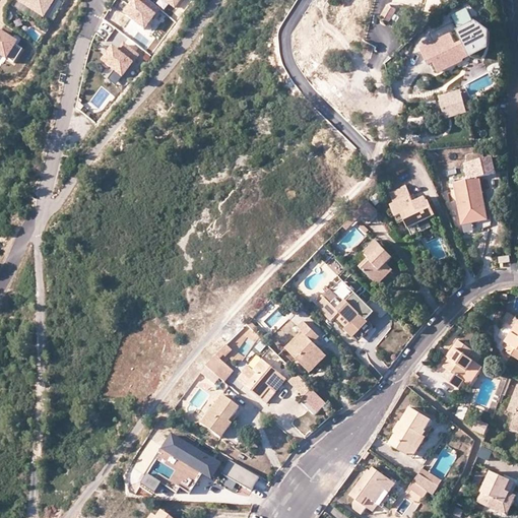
[(18,0),(43,14),(51,0),(18,0)]
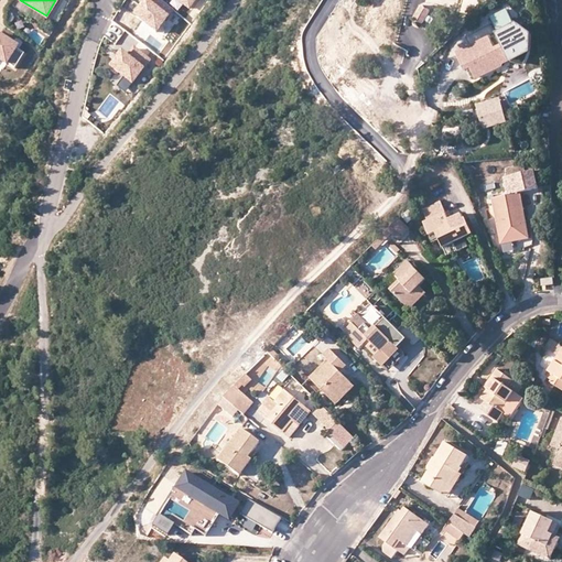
[(171,6),(163,0),(148,0),(143,0),(139,6),(133,12),(154,28),(171,6)]
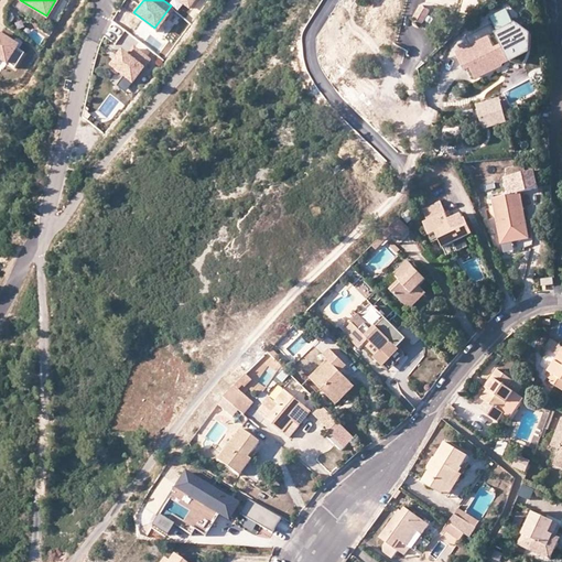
[(421,24),(430,11),(419,3),(410,17),(421,24)]
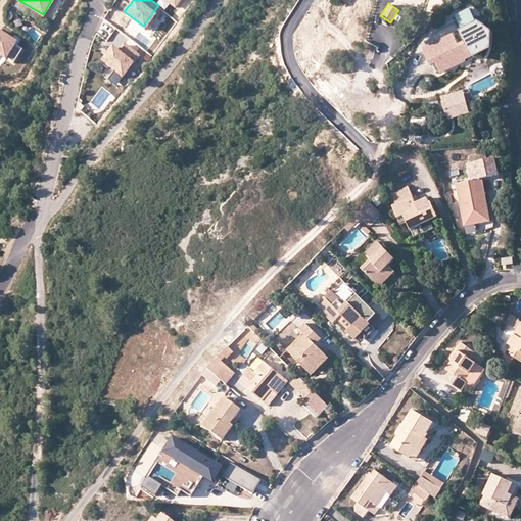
[(462,29),(476,22),(470,8),(456,14),(462,29)]
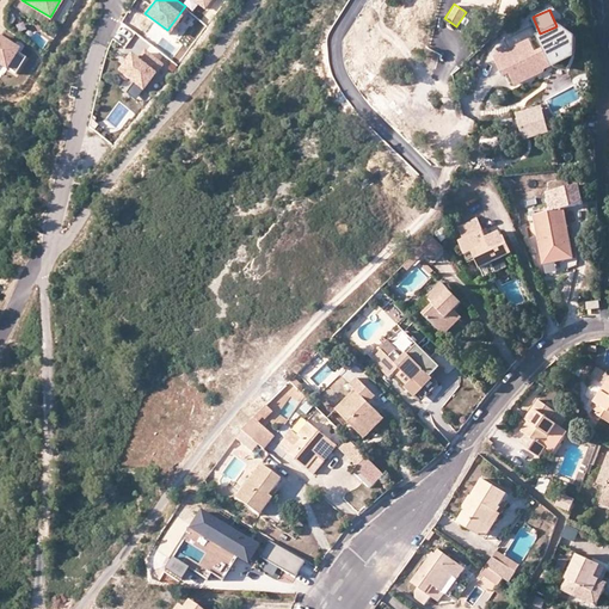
[(574,36),(559,25),(557,26),(540,34),(546,47),(535,51),(529,38),(496,54),(503,72),(509,68),(515,81),(542,68),(543,66),(553,62),(553,63),(566,67),(572,55),(574,36)]
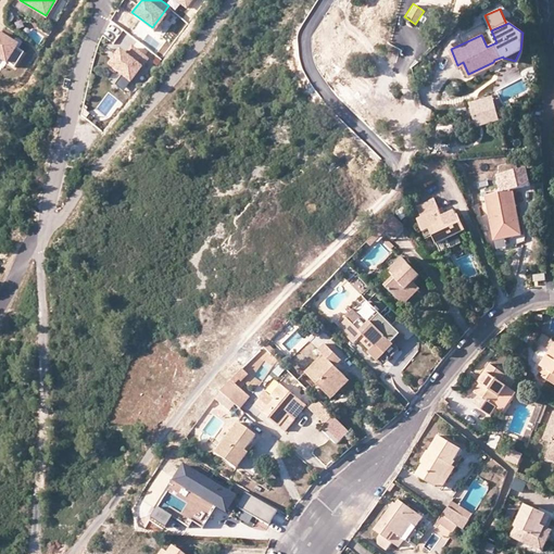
[(0,57),(7,62),(8,61),(15,65),(24,51),(16,46),(17,45),(0,34),(0,57)]
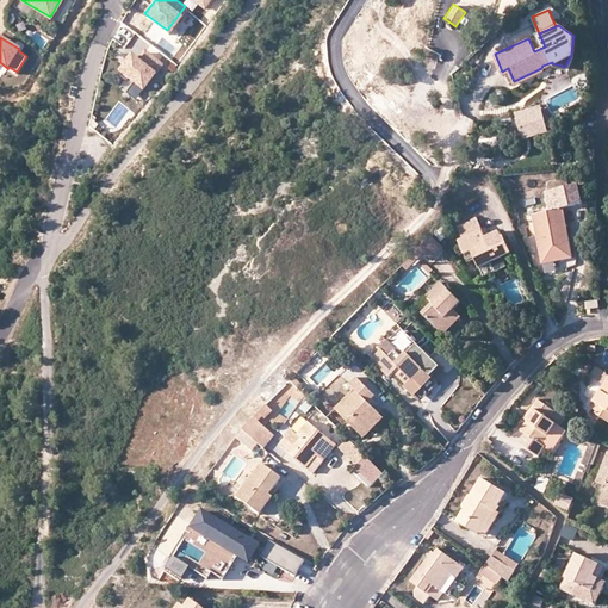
[(159,61),(142,49),(135,57),(129,53),(122,63),(118,69),(141,86),(159,61)]
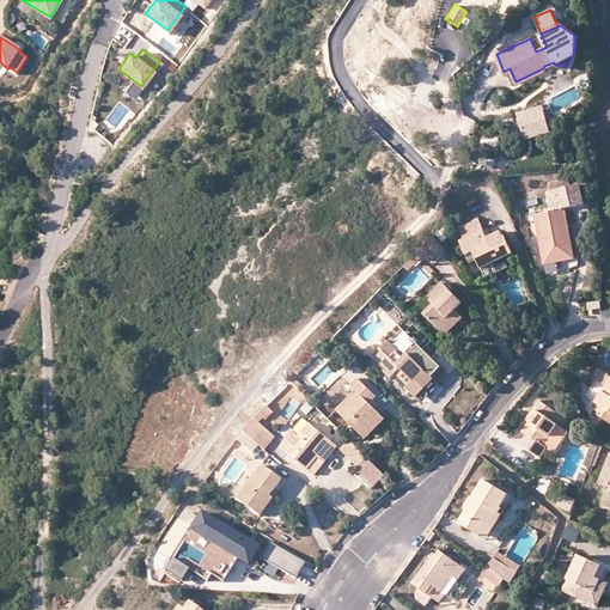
[(565,78),(568,69),(553,65),(550,73),(565,78)]
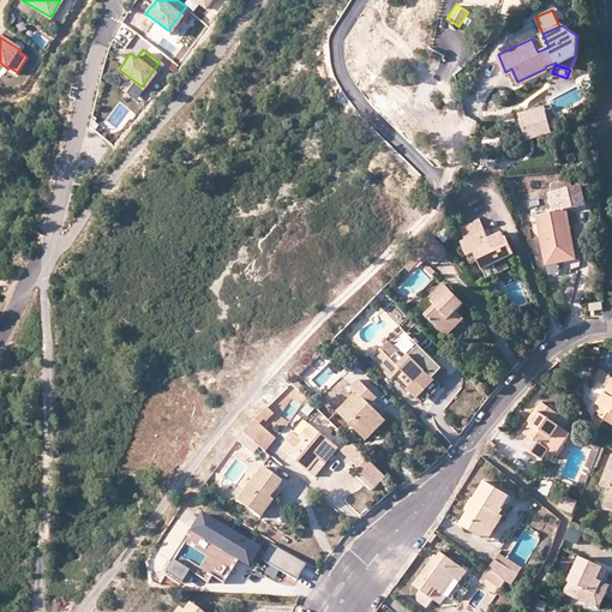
[(543,108),(516,113),(519,124),(545,119),(543,108)]
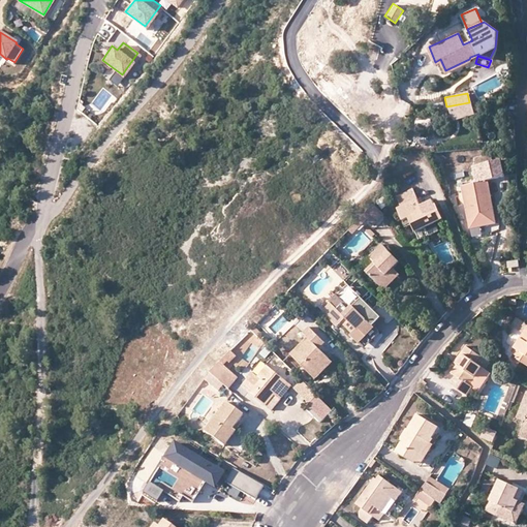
[(469,165),(472,182),(482,180),(486,180),(501,176),(498,159),(469,165)]
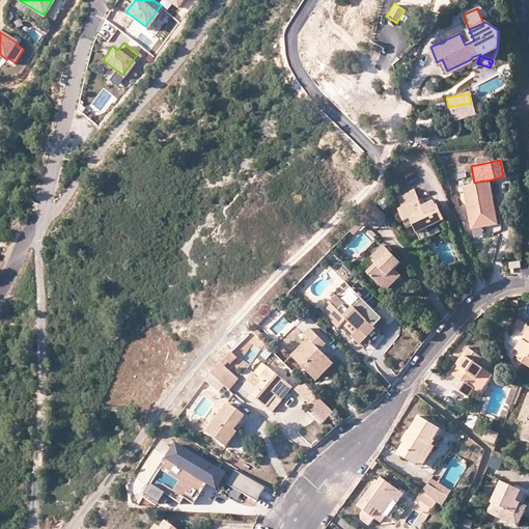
[(490,206),(483,181),(474,183),(463,185),(472,228),(484,225),(496,223),(493,206),(490,206)]
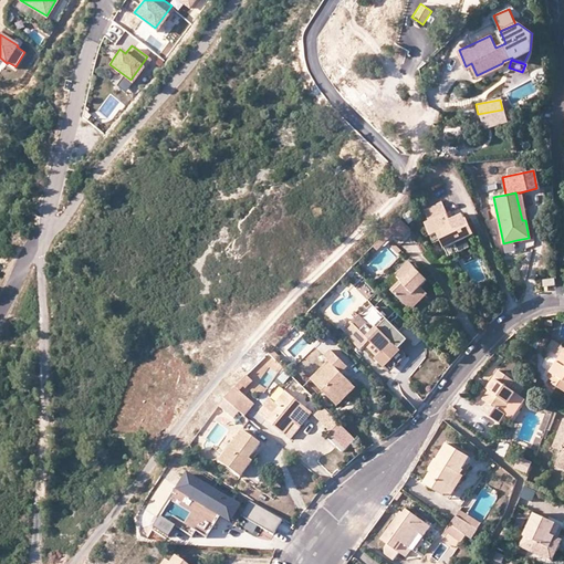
[(520,192),(515,192),(522,220),(525,220),(520,192)]
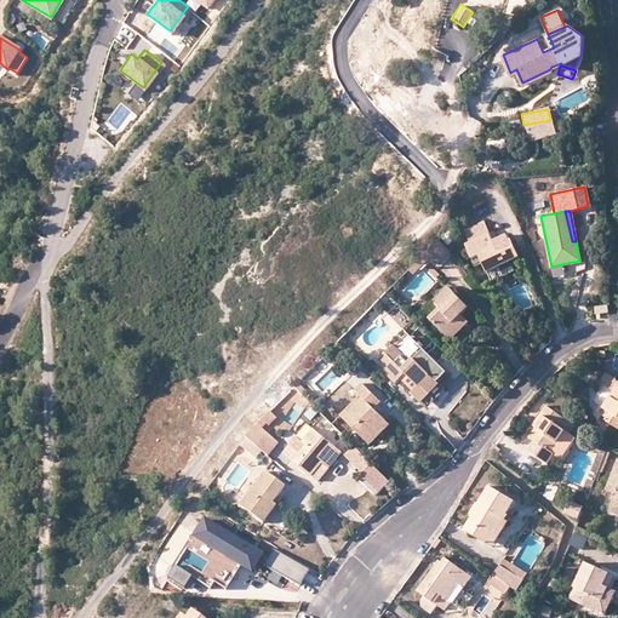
[(468,241),(488,232),(484,222),(463,232),(468,241)]
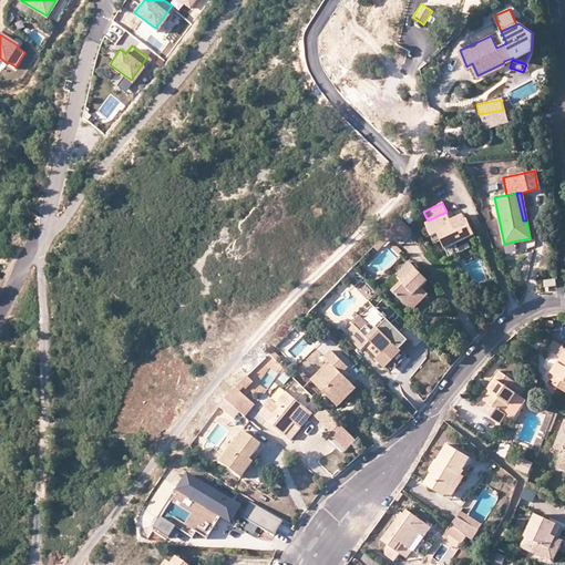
[(428,221),(424,222),(431,235),(438,232),(444,247),(473,234),(466,218),(452,224),(448,216),(447,212),(428,221)]
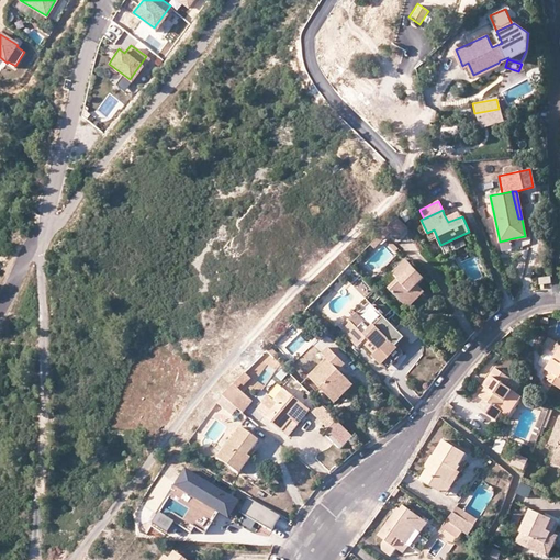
[(409,223),(399,211),(385,225),(390,228),(396,235),(409,223)]
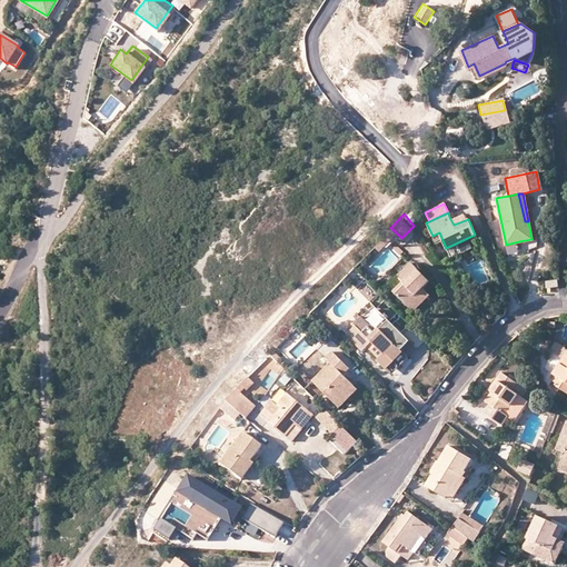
[(454,225),(468,219),(466,215),(451,221),(454,225)]
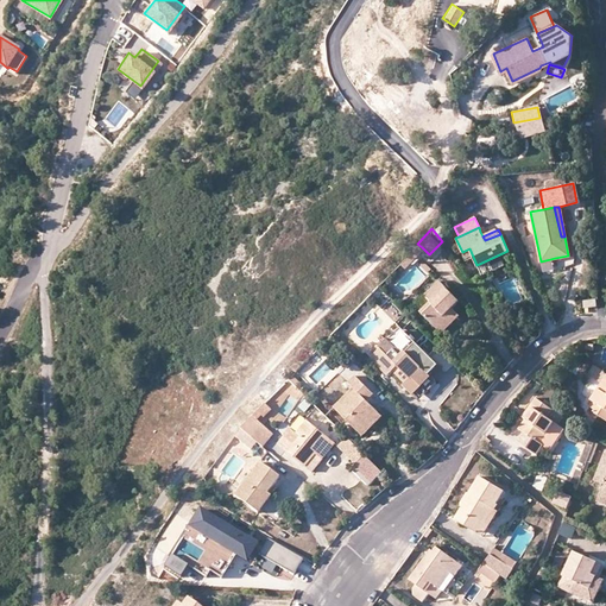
[(422,247),(417,244),(410,251),(415,254),(422,247)]
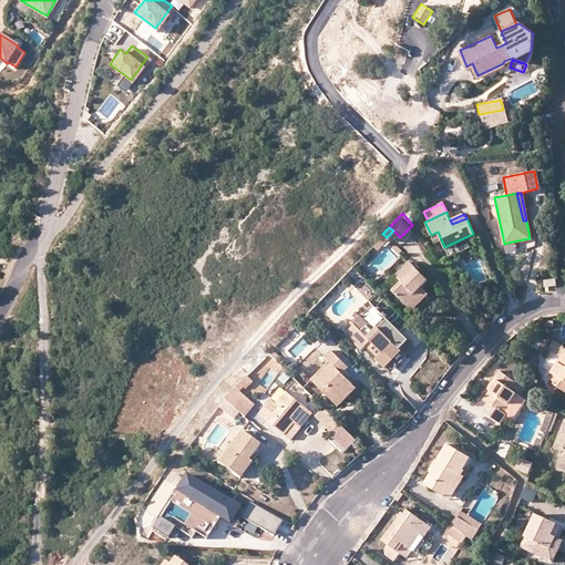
[(387,237),(382,234),(373,243),(378,247),(387,237)]
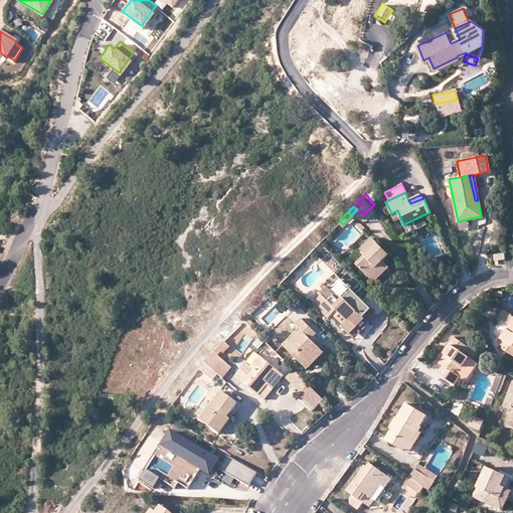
[(355,263),(368,277),(376,269),(374,267),(381,260),(387,254),(378,244),(370,236),(357,248),(362,254),(355,263)]
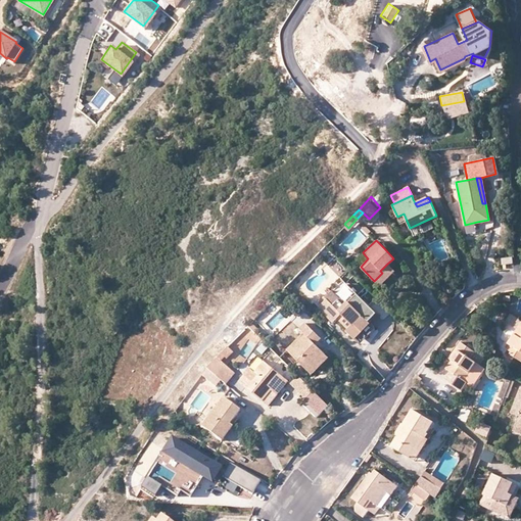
[(382,273),(374,281),(378,285),(394,271),(387,264),(380,271),(382,273)]
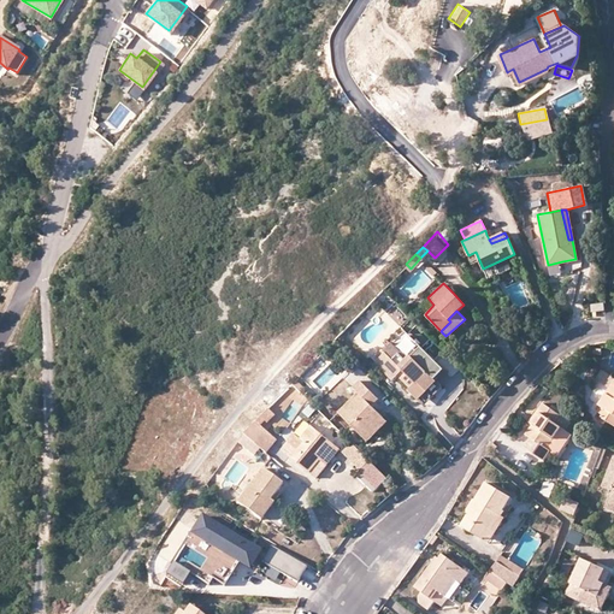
[(397,346),(408,335),(402,329),(391,340),(397,346)]
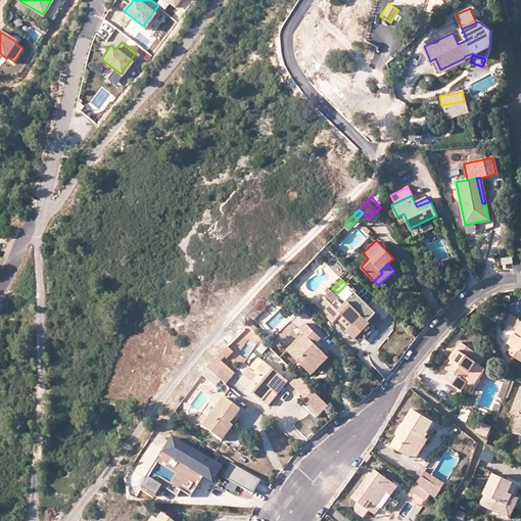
[(340,314),(348,321),(351,324),(347,328),(345,330),(351,336),(367,322),(348,302),(345,304),(331,290),(325,296),(324,295),(319,300),(321,302),(320,304),(334,320),(337,317),(340,314)]
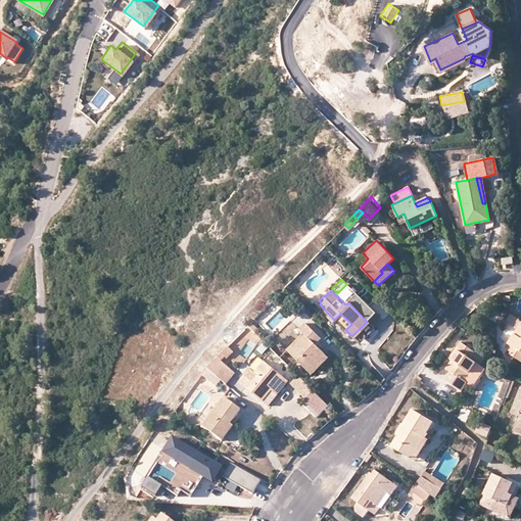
[(357,294),(348,302),(367,322),(375,314),(357,294)]
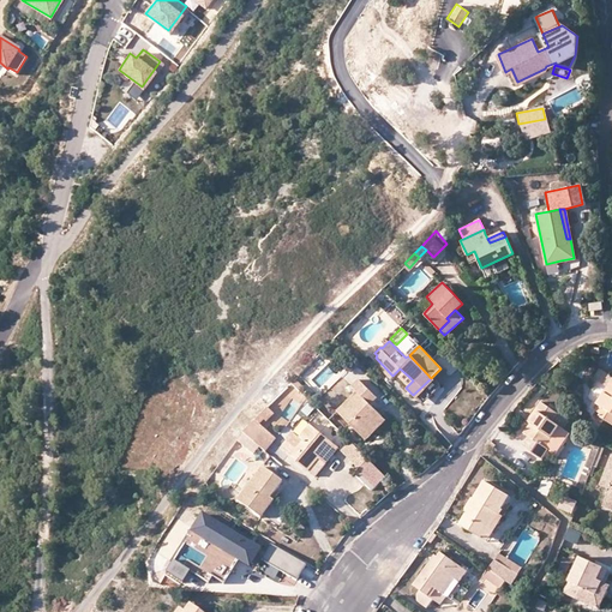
[(393,376),(376,358),(373,359),(391,377),(393,376)]
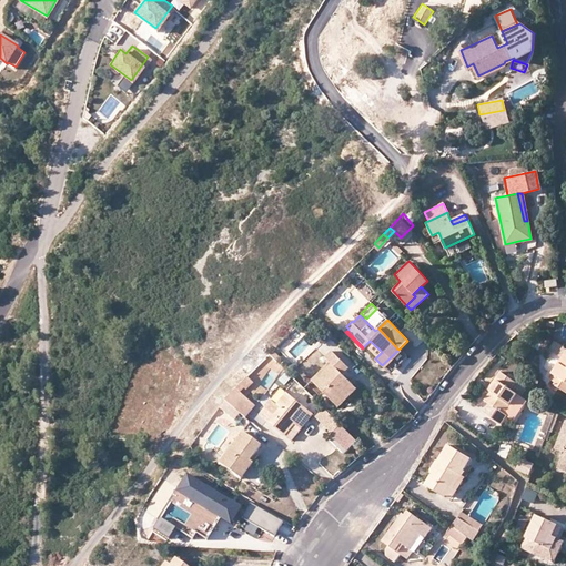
[(370,341),(366,344),(377,356),(382,352),(378,349),(370,341)]
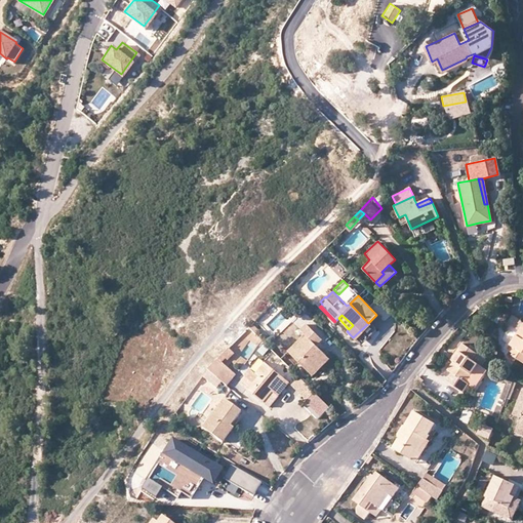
[(519,330),(522,323),(522,322),(513,316),(509,323),(519,330)]
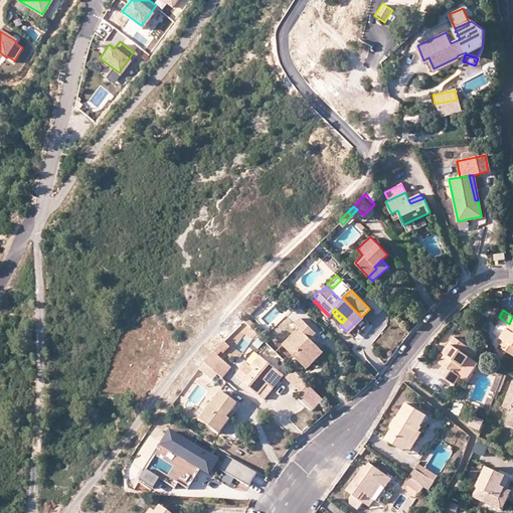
[(512,317),(509,324),(500,337),(502,339),(499,343),(502,345),(503,348),(512,354),(512,317)]
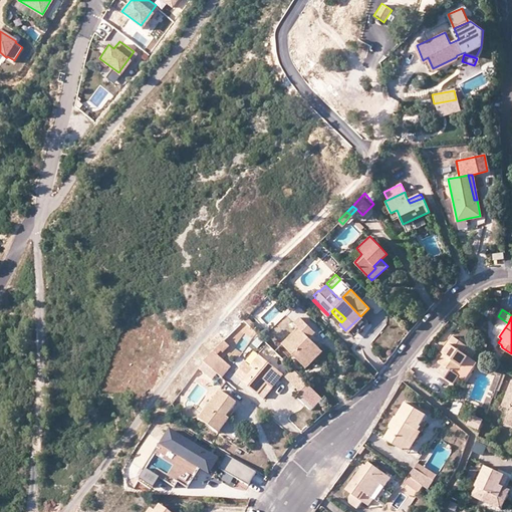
[(245,317),(243,319),(249,325),(251,323),(245,317)]
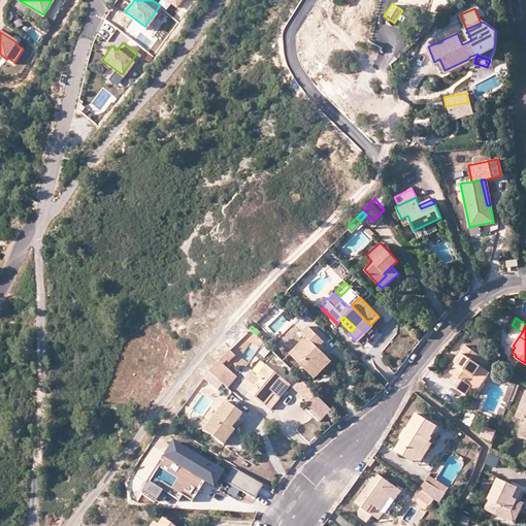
[(316,344),(320,339),(306,326),(301,331),(305,335),(289,353),(314,376),(330,360),(322,351),(318,347),(316,344)]
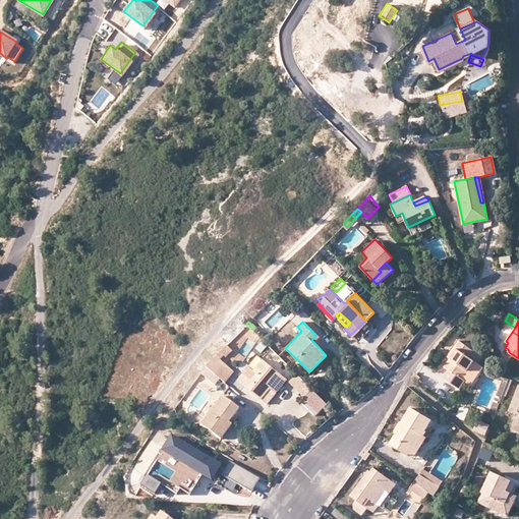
[(453,346),(456,349),(450,358),(444,365),(448,368),(446,372),(443,377),(459,389),(465,381),(471,386),(482,371),(484,373),(487,369),(477,363),(481,357),(458,340),(453,346)]
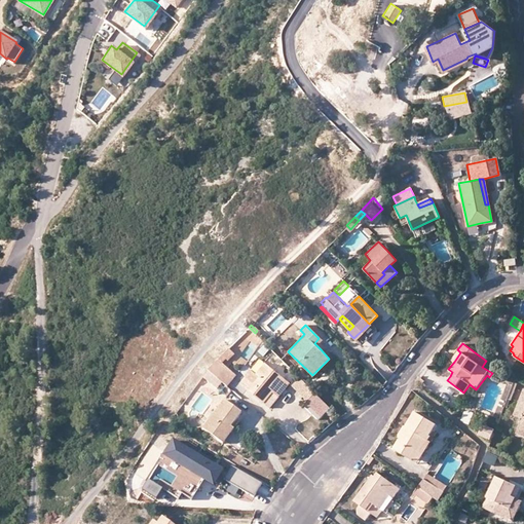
[(215,378),(216,379),(226,368),(221,363),(233,350),(229,346),(206,371),(215,378)]
